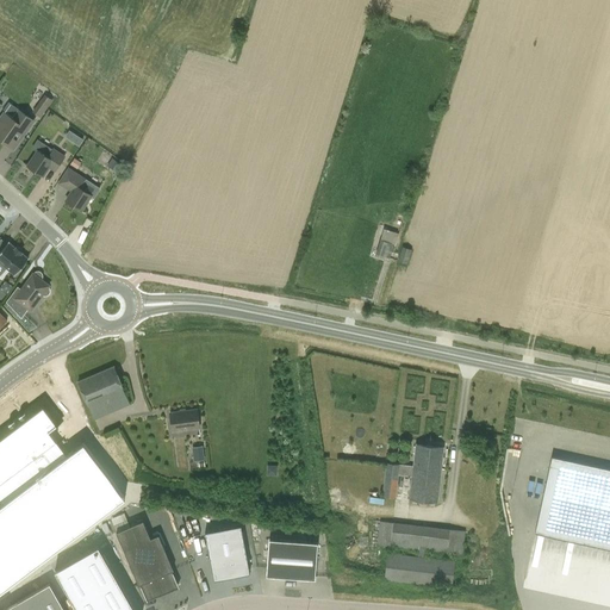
[(44,94),(32,112),(41,118),(53,100),(44,94)]
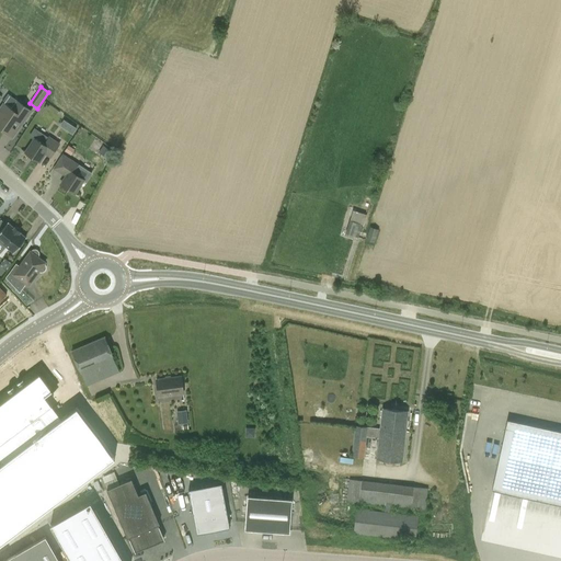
[(31,112),(18,102),(18,101),(8,94),(3,101),(4,102),(3,104),(0,109),(0,128),(12,138),(31,112)]
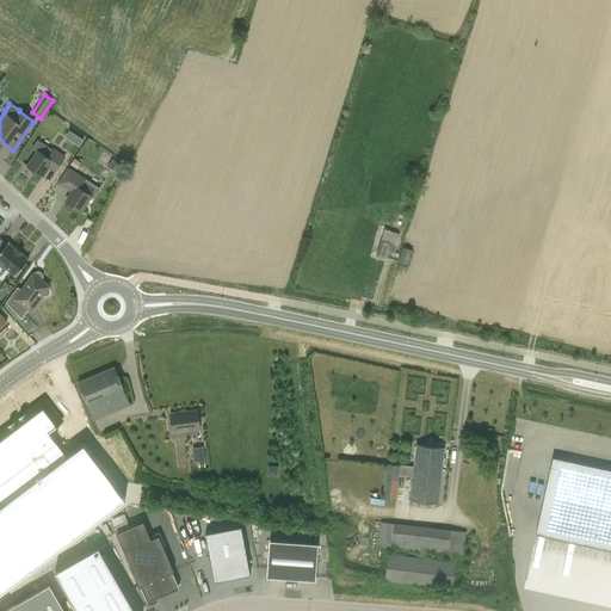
[(69,130),(66,136),(78,146),(82,141),(69,130)]
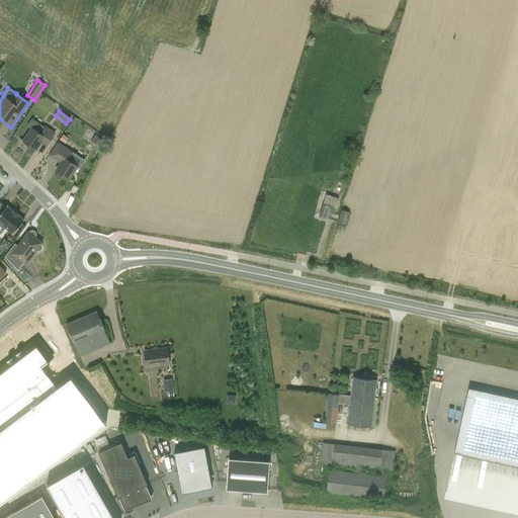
[(55,134),(45,127),(31,118),(26,126),(30,130),(23,141),(36,150),(41,142),(47,146),(55,134)]
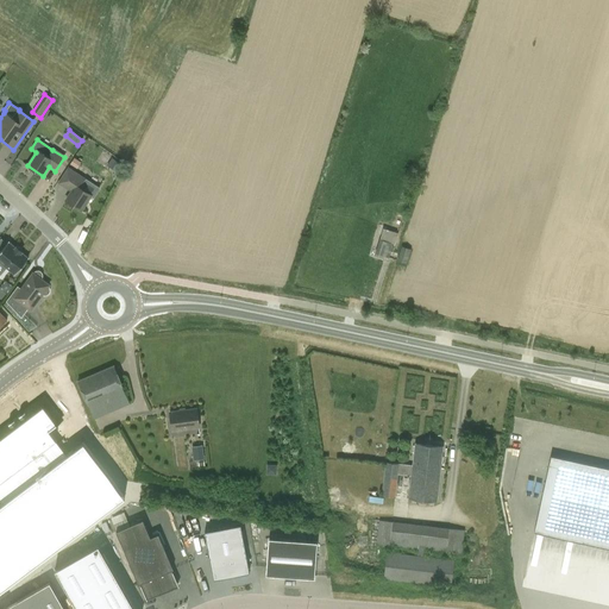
[(74,158),(70,164),(76,169),(81,163),(74,158)]
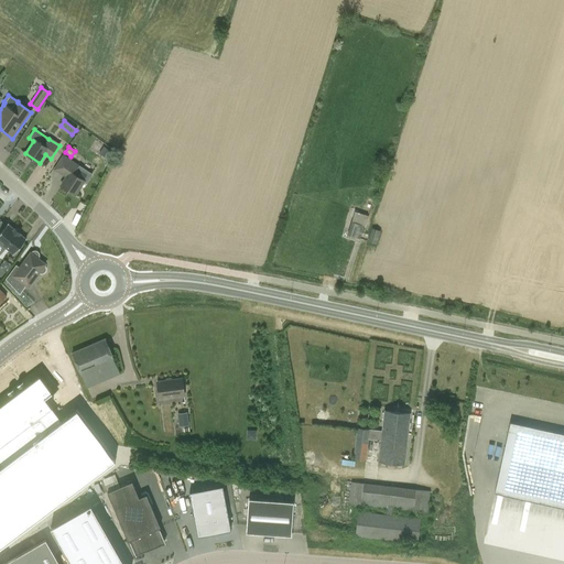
[(104,148),(99,154),(108,160),(112,153),(104,148)]
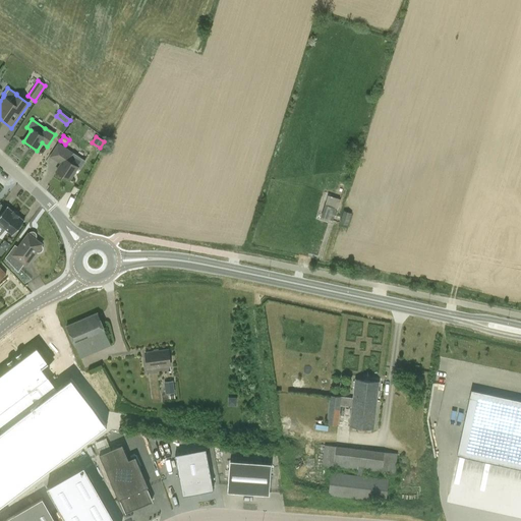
[(69,161),(73,155),(63,148),(55,160),(61,164),(56,172),(69,180),(78,167),(69,161)]
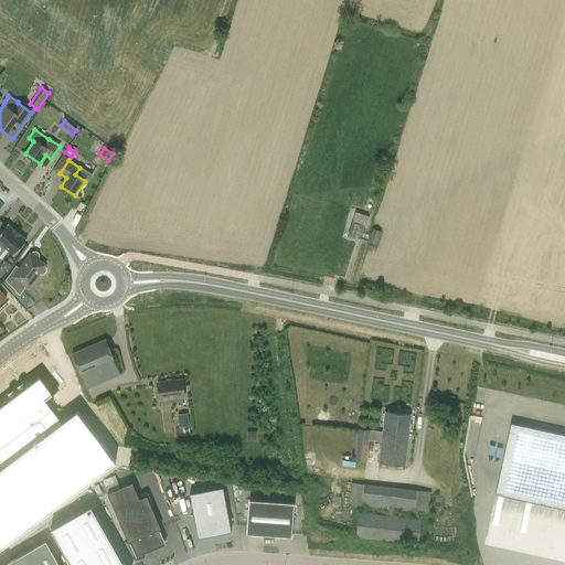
[(365,226),(354,223),(351,236),(361,240),(365,226)]
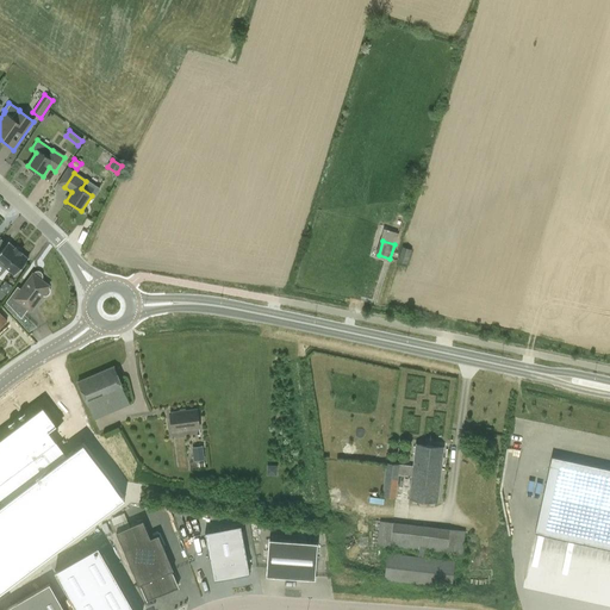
[(0,251),(0,263),(14,275),(29,259),(8,242),(0,251)]
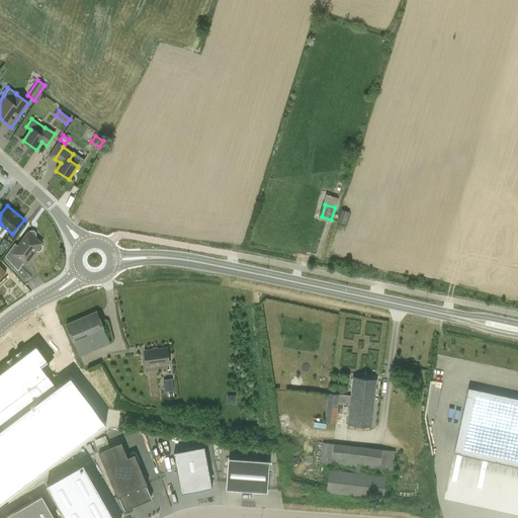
[(27,233),(18,246),(15,244),(5,256),(18,270),(24,262),(25,264),(35,251),(36,251),(37,252),(39,252),(41,250),(42,248),(42,246),(40,244),(41,243),(34,238),(35,237),(36,235),(35,233),(34,231),(32,231),(30,231),(28,232),(27,233)]
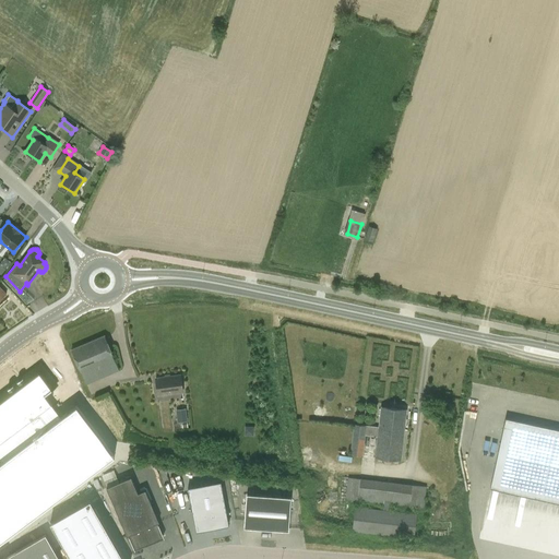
[(38,304),(22,289),(16,295),(30,310),(38,304)]
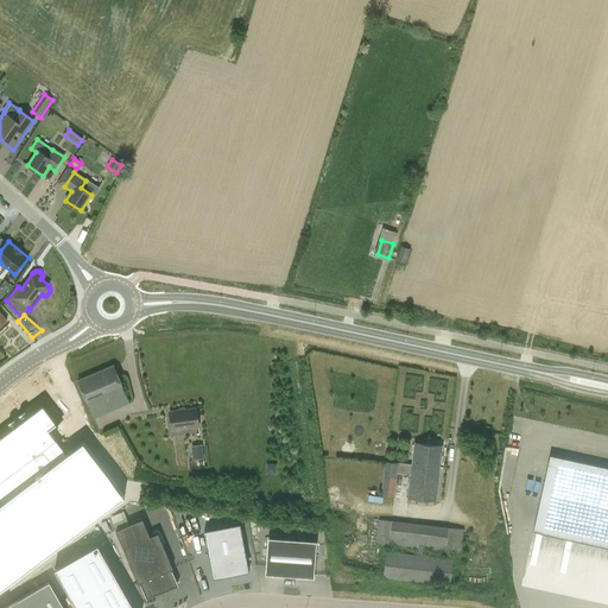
[(87,406),(88,405),(94,418),(130,404),(124,391),(125,390),(113,365),(76,380),(87,406)]
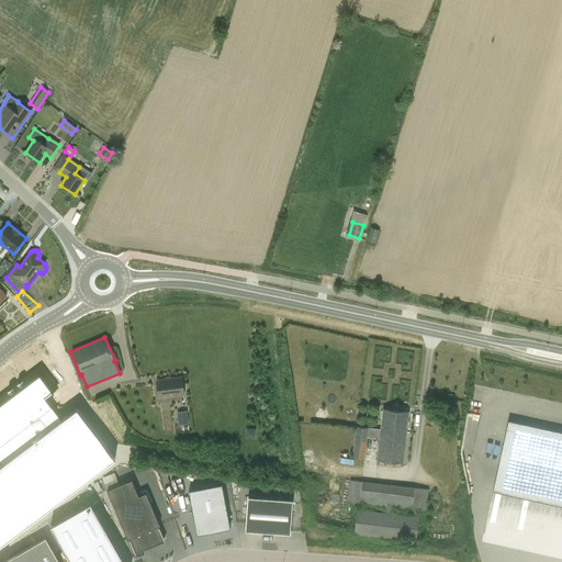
[(0,447),(52,407),(45,398),(57,389),(41,368),(23,381),(22,380),(17,384),(18,385),(13,388),(8,392),(0,397),(0,447)]
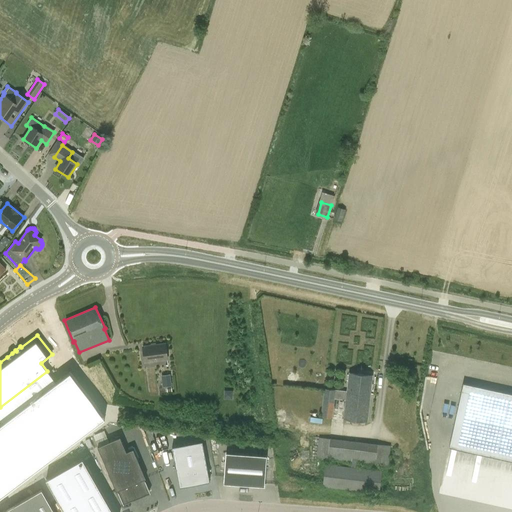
[(165,344),(142,347),(144,362),(167,359),(165,344)]
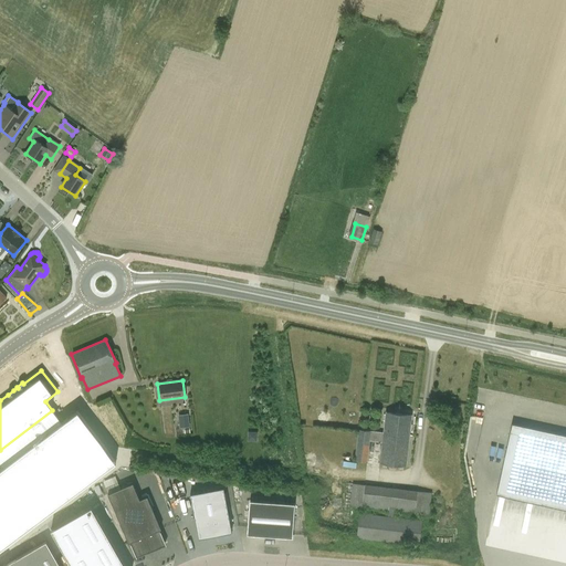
[(77,411),(0,470),(0,549),(116,462),(77,411)]
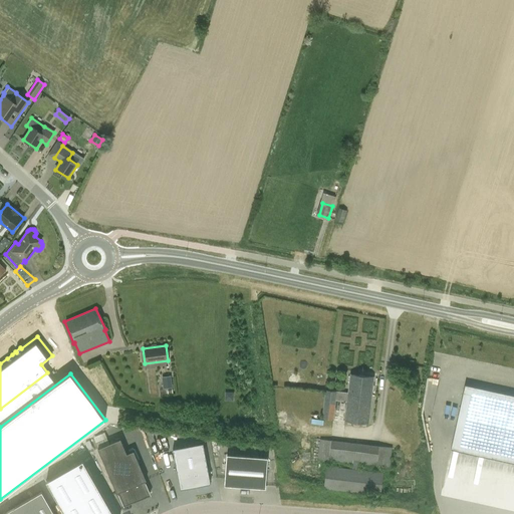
[(335,401),(347,402),(344,421),(367,424),(373,377),(350,374),(348,393),(326,391),(322,419),(333,421),(335,401)]
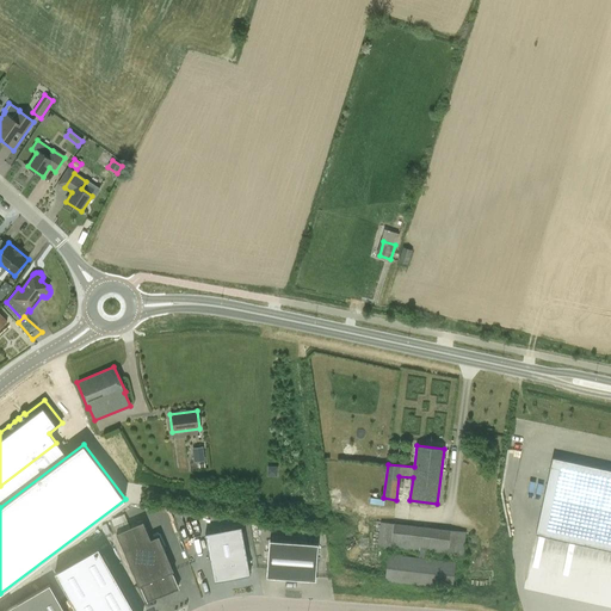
[(192,449),(193,462),(205,461),(203,448),(192,449)]
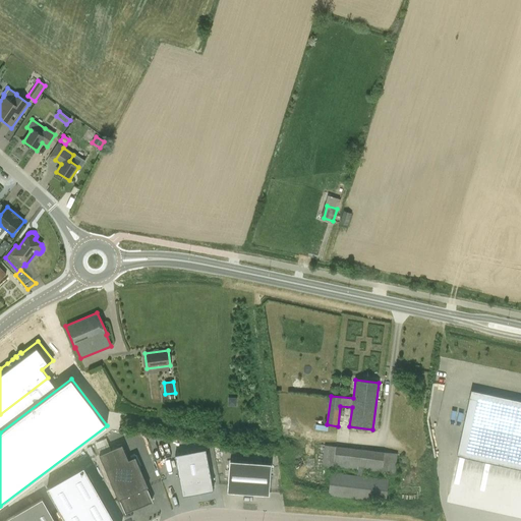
[(520,401),(470,391),(456,456),(520,469),(520,401)]
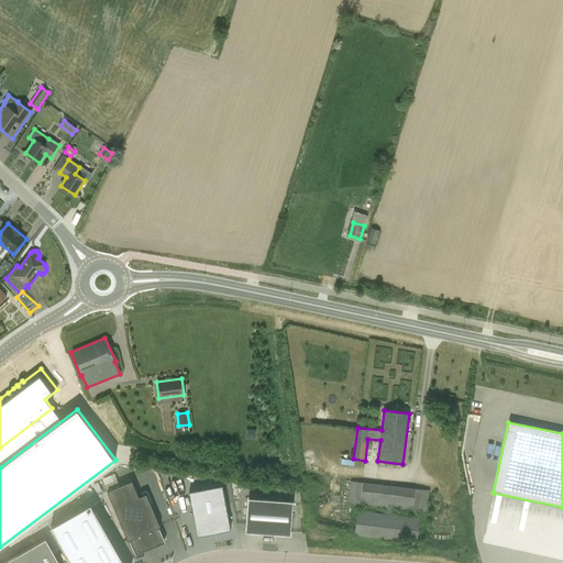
[(119,486),(107,492),(128,540),(129,539),(135,554),(165,542),(158,527),(159,526),(146,494),(139,497),(132,481),(119,486)]
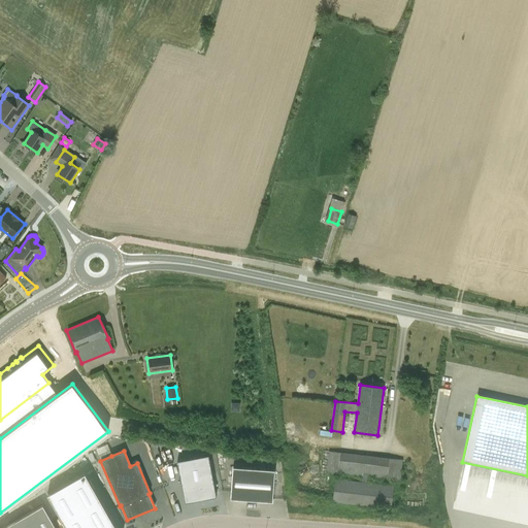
[(402,460),(396,459),(390,458),(339,453),(328,452),(326,472),(337,473),(362,477),(362,483),(335,479),(332,502),(391,509),(394,486),(367,483),(368,477),(387,480),(400,481),(402,460)]
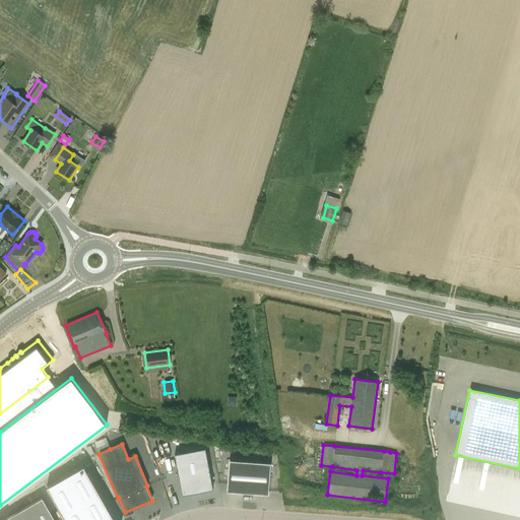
[(211,490),(205,448),(175,453),(181,494),(211,490)]
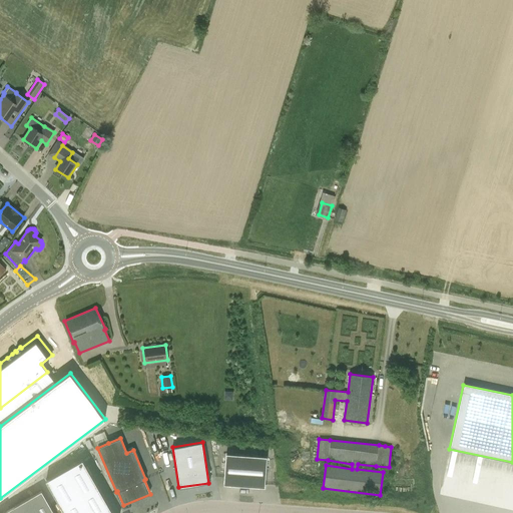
[(225,454),(223,485),(265,488),(267,457),(225,454)]
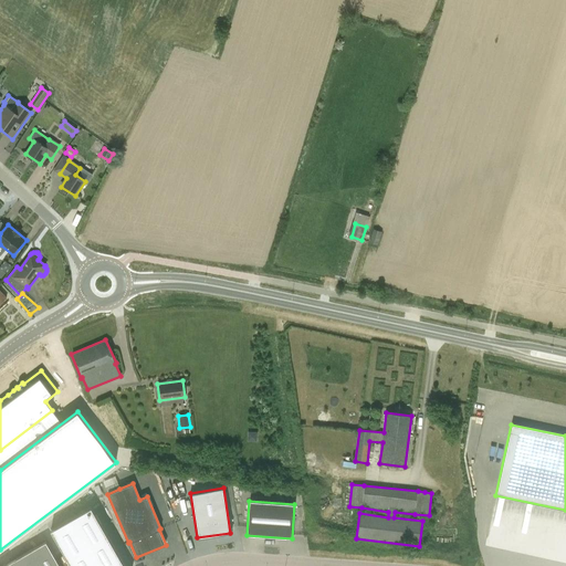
[(126,565),(92,505),(51,528),(72,565),(126,565)]
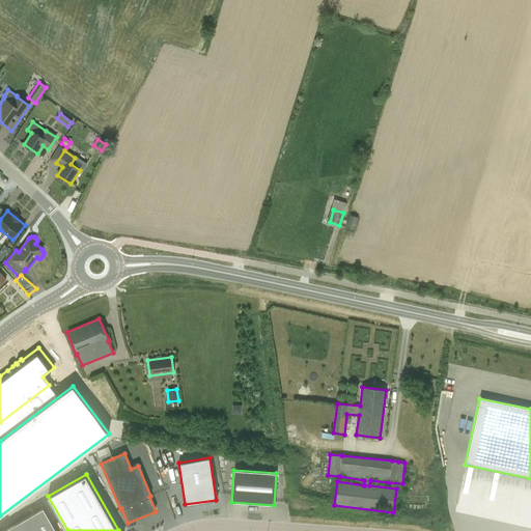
[(466,500),(463,500),(465,492),(460,491),(455,511),(463,512),(466,500)]
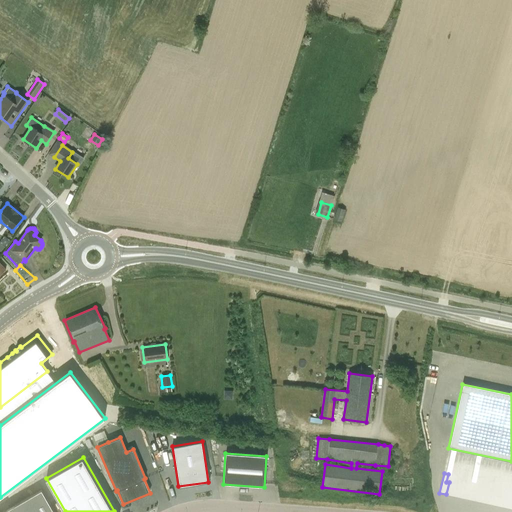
[(54,511),(42,490),(1,511),(54,511)]
